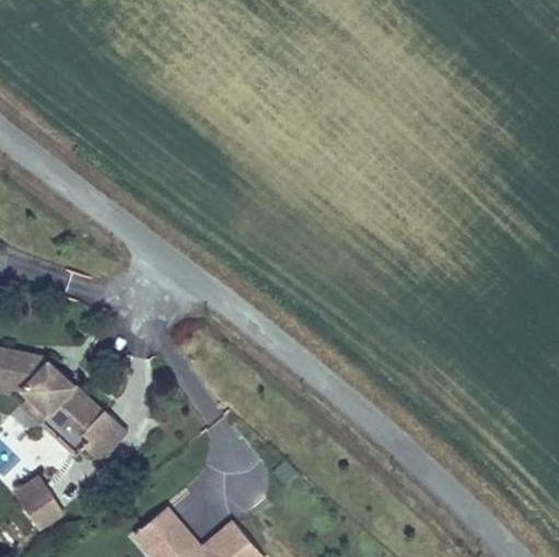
[(47,415),(99,463),(101,465),(128,433),(48,357),(0,345),(0,386),(10,390),(23,393),(27,396),(47,415)]
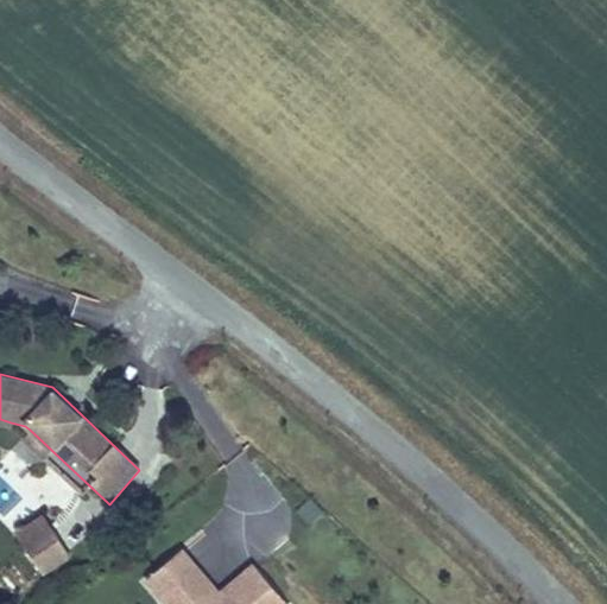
[(0,426),(10,430),(11,423),(0,419),(0,426)]
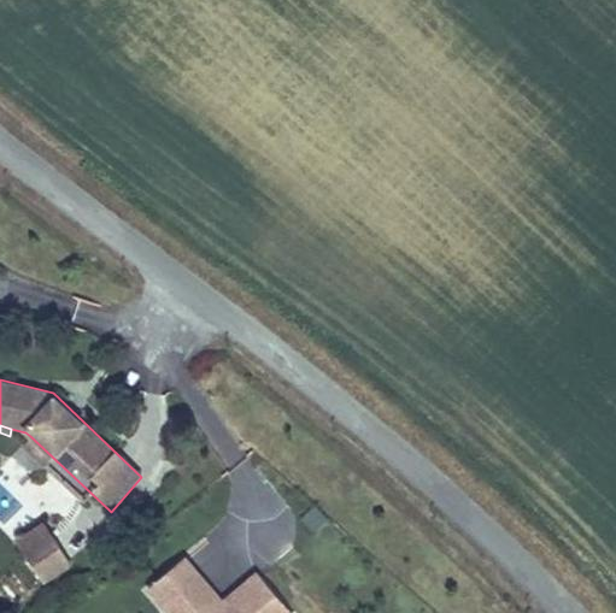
[(19,448),(42,469),(52,457),(30,436),(19,448)]
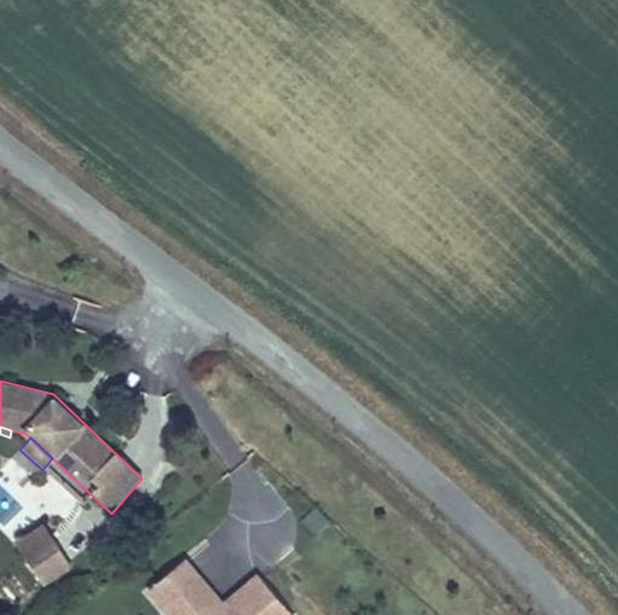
[(71,569),(42,524),(15,544),(44,587),(71,569)]
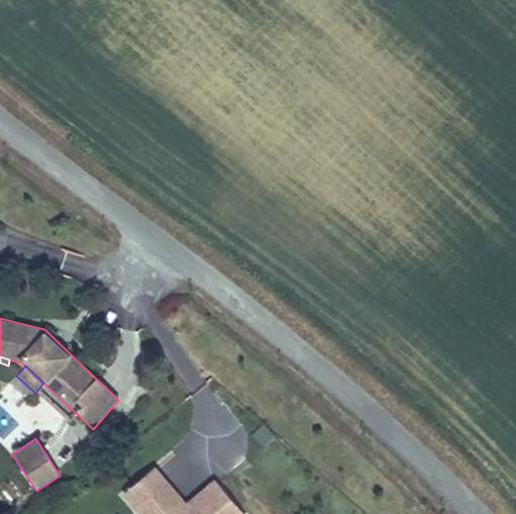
[(242,513),(215,481),(187,504),(182,508),(172,497),(177,493),(155,468),(118,498),(131,513),(242,513)]
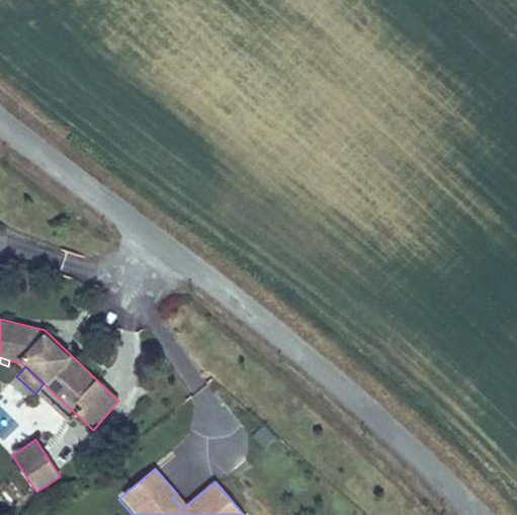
[(177,494),(172,498),(182,509),(187,505),(177,494)]
